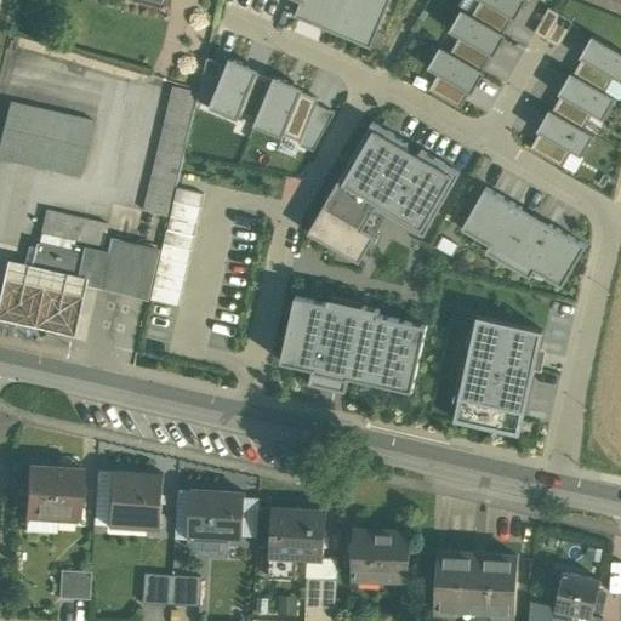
[(392,0),(290,0),(301,4),(295,17),(371,50),(392,0)]
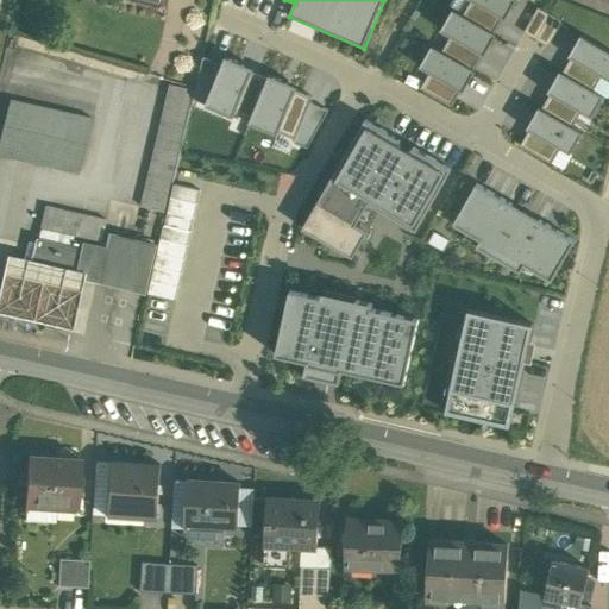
[(471,0),(472,0),(463,17),(494,33),(502,18),(506,20),(516,0),(471,0)]
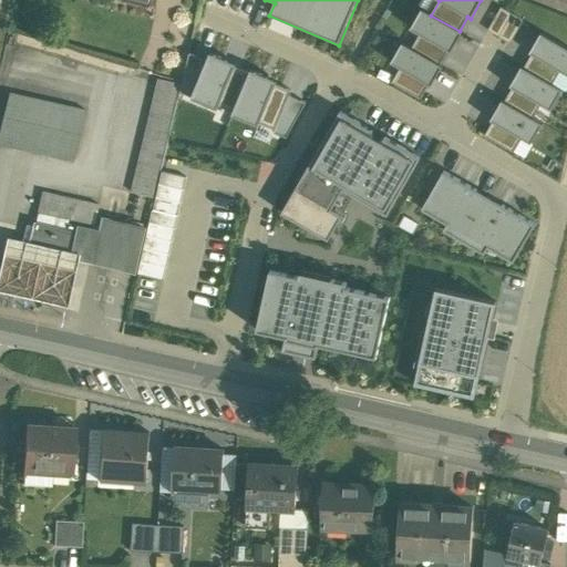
[(503,6),(488,31),(501,38),(514,12),(503,6)]
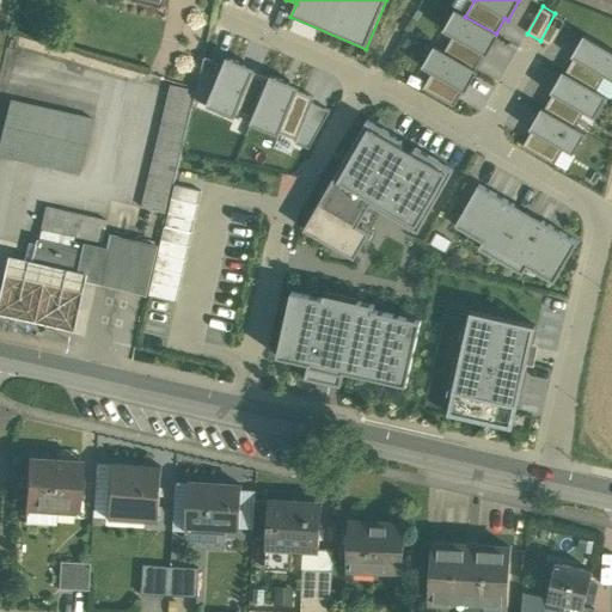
[(453,36),(445,53),(475,71),(484,55),(487,56),(499,35),(496,34),(465,17),(456,11),(444,31),(453,36)]
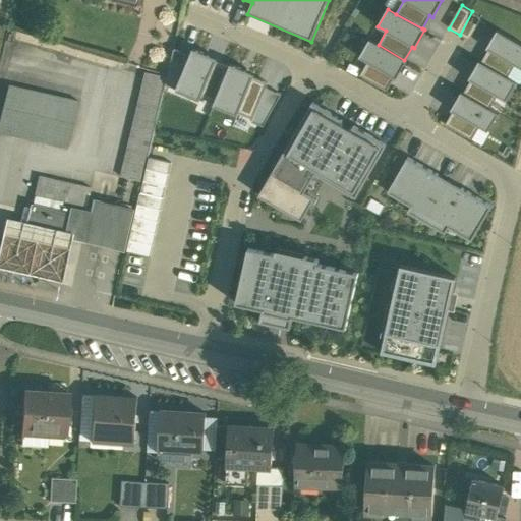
[(472,11),(460,35),(469,40),(482,17),(472,11)]
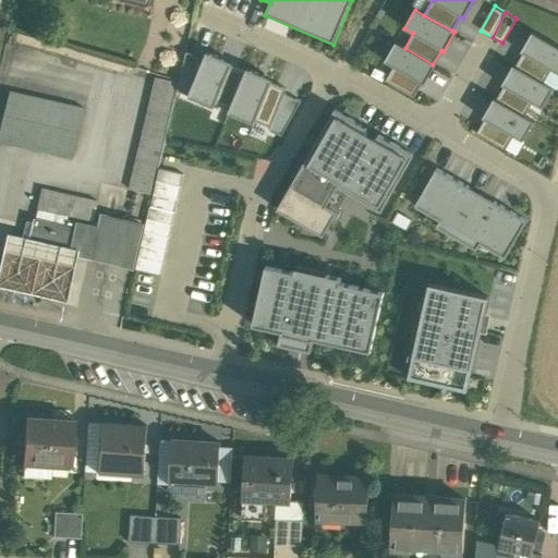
[(524,53),(516,69),(544,84),(552,70),(557,73),(557,48),(532,34),(521,52),(524,53)]
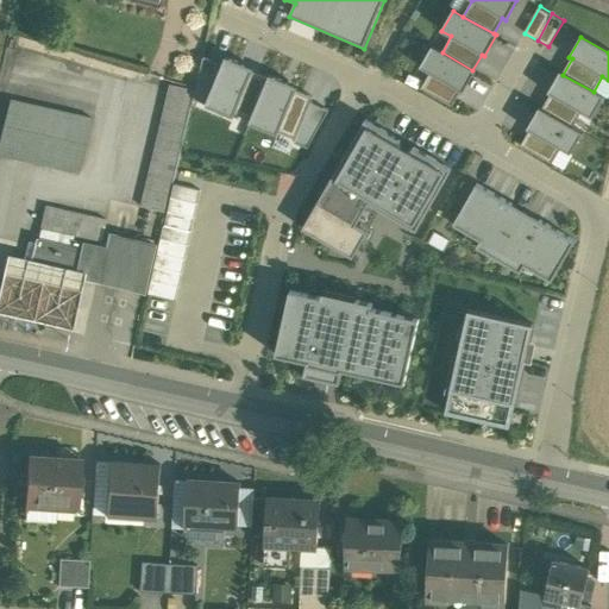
[(431,74),(422,89),(452,106),(460,90),(463,93),(475,71),(472,70),(443,52),(432,46),(420,68),(431,74)]
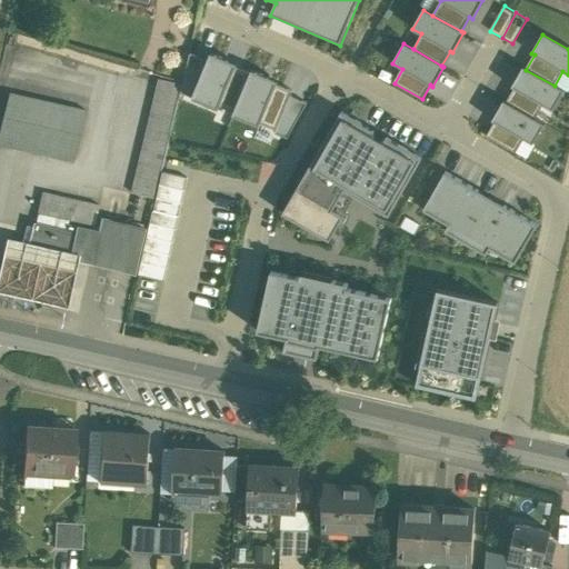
[(232,118),(250,76),(236,69),(237,65),(211,53),(208,63),(191,100),(232,118)]
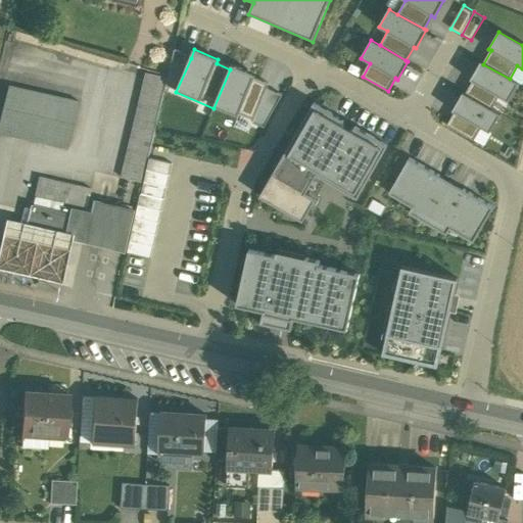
[(176,92),(191,58),(173,50),(167,79),(165,87),(176,92)]
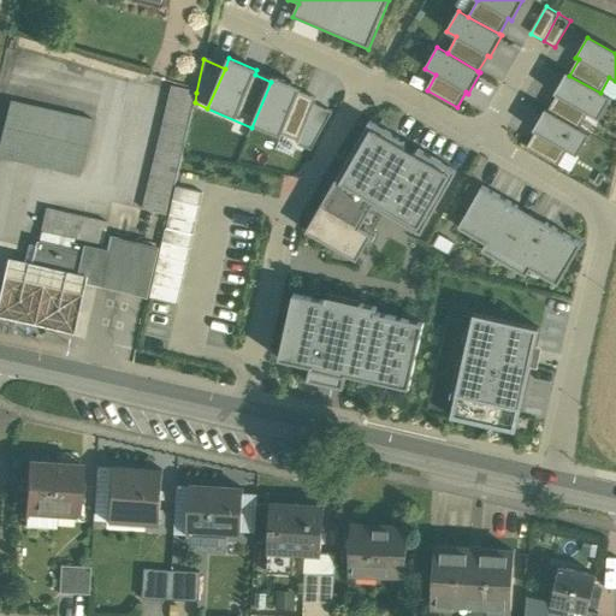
[(557,95),(549,112),(579,130),(588,114),(598,120),(610,99),(600,93),(569,76),(566,73),(555,94),(557,95)]
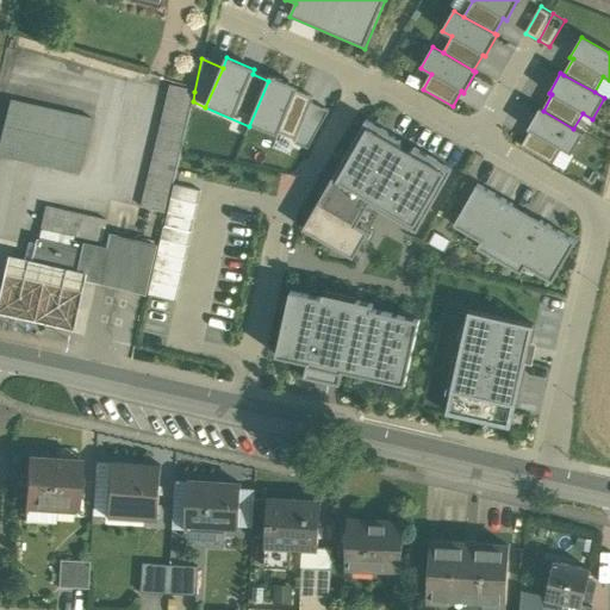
[(268,81),(249,126),(294,145),(310,109),(313,101),(296,94),(298,88),(271,76),(268,81)]
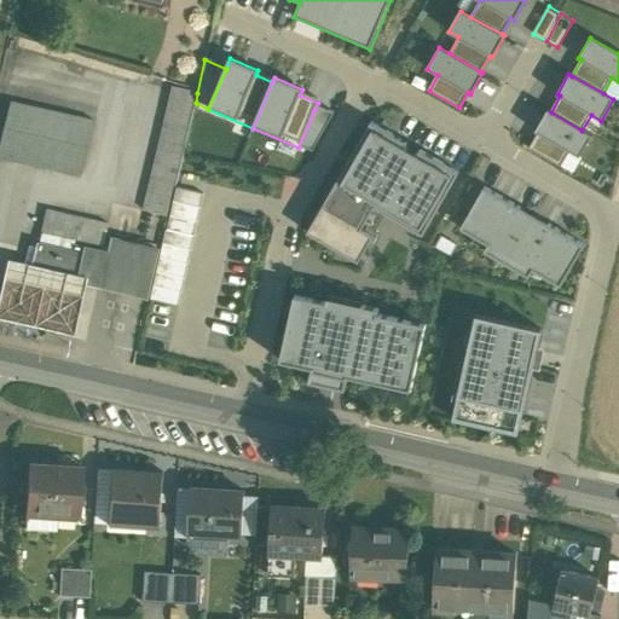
[(142,210),(167,217),(196,103),(197,93),(172,87),(142,210)]
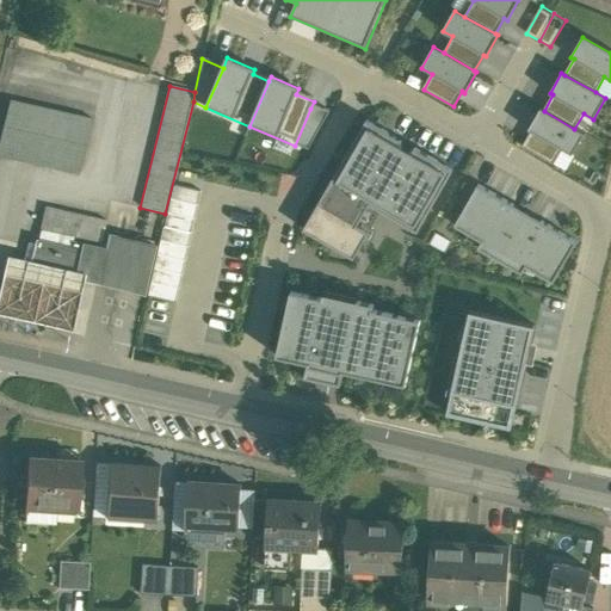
[(93,119),(8,100),(0,137),(0,155),(80,174),(93,119)]
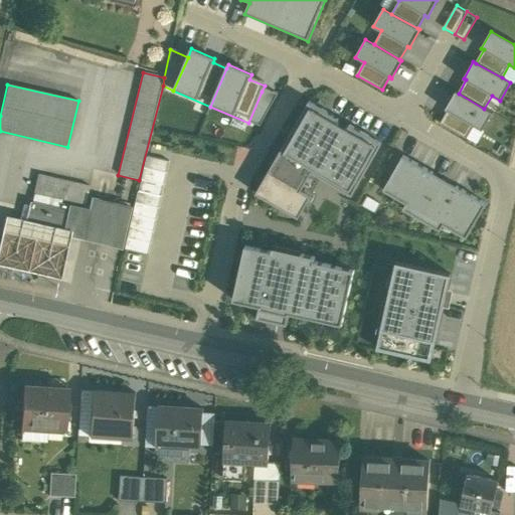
[(262,92),(248,123),(260,128),(277,98),(262,92)]
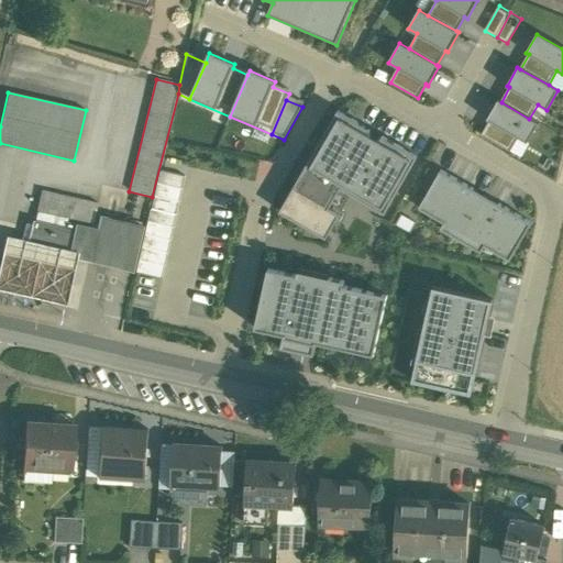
[(490,122),(482,136),(510,152),(518,138),(528,144),(539,124),(529,119),(501,102),(498,101),(487,121),(490,122)]
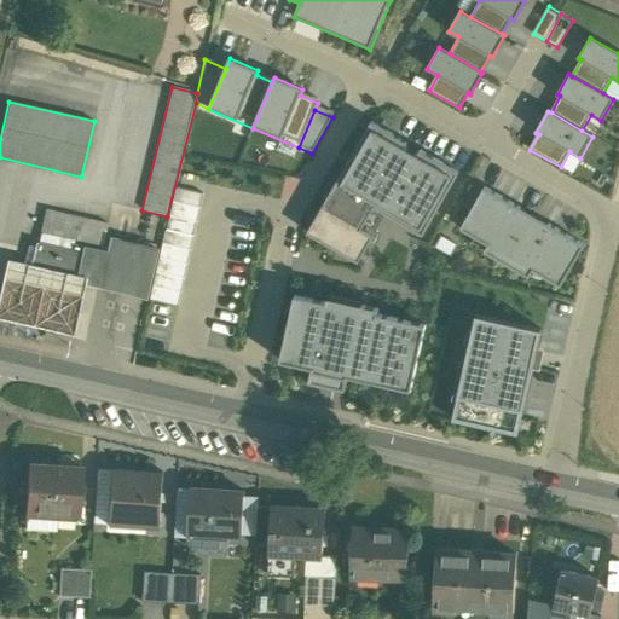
[(460,172),(370,121),(307,231),(360,261),(376,236),(354,223),(366,202),(423,235),(460,172)]
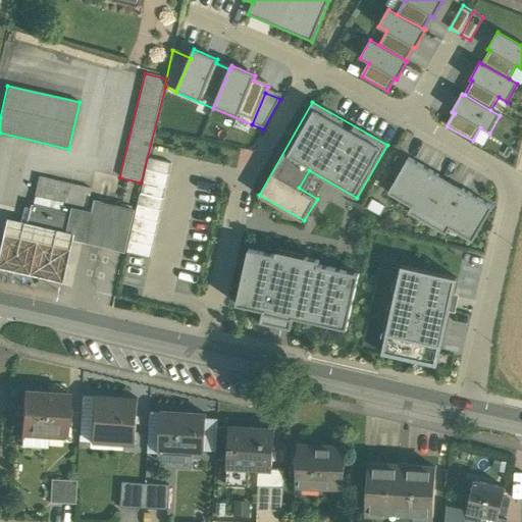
[(494,207),(410,157),(388,194),(411,206),(408,212),(446,235),(450,227),(473,242),(494,207)]
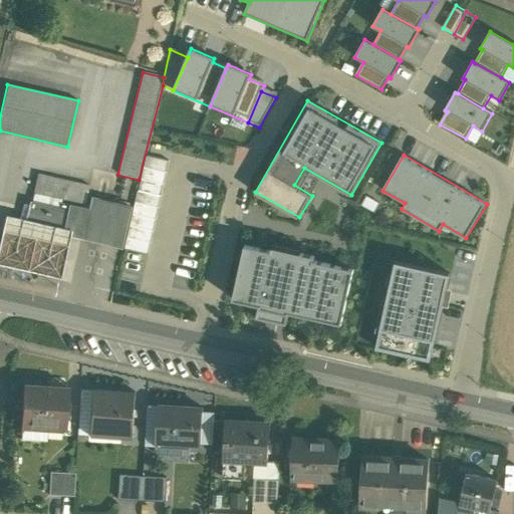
[(170,161),(147,156),(125,249),(149,254),(170,161)]
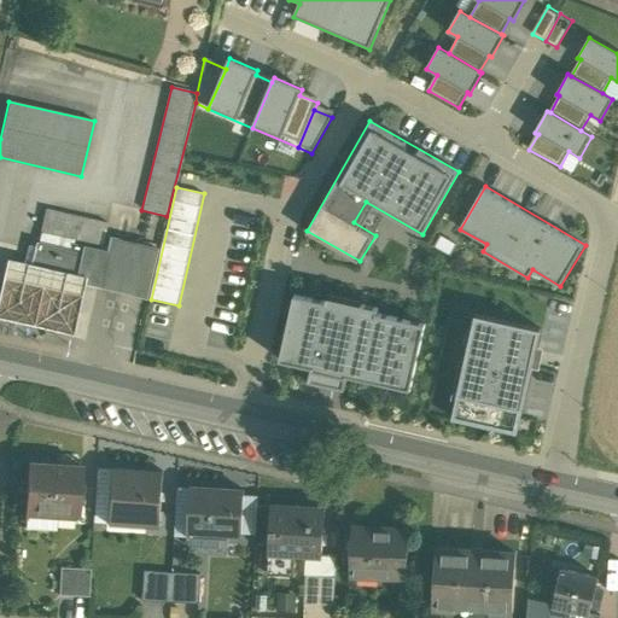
[(48,210),(41,244),(73,251),(74,245),(85,248),(100,251),(105,222),(48,210)]
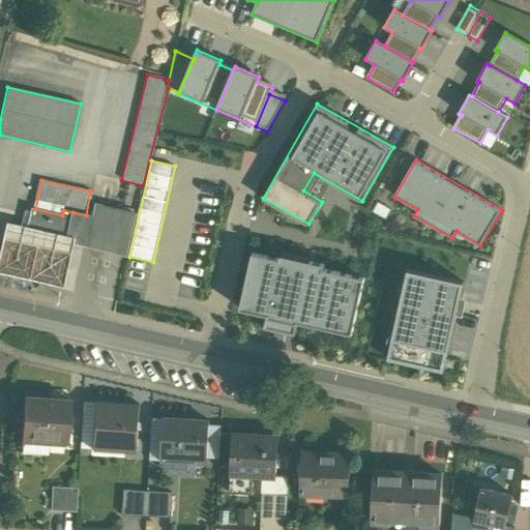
[(371,212),(384,221),(390,210),(377,202),(371,212)]
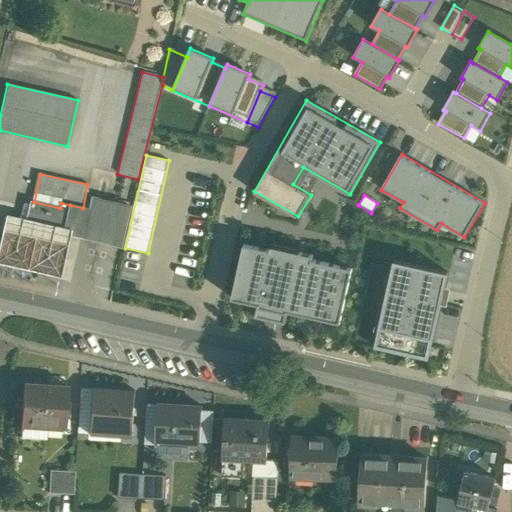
[(133,207),(91,198),(89,209),(90,210),(87,219),(88,219),(87,227),(86,227),(83,237),(124,246),(133,207)]
